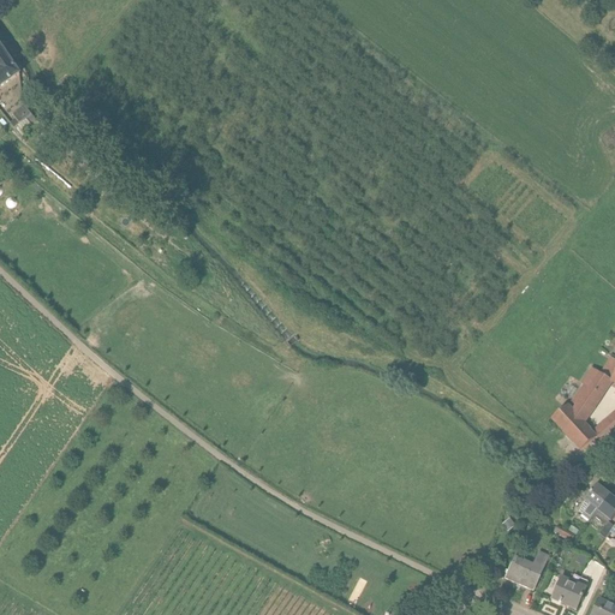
[(0,88),(17,76),(19,75),(0,46),(0,88)]
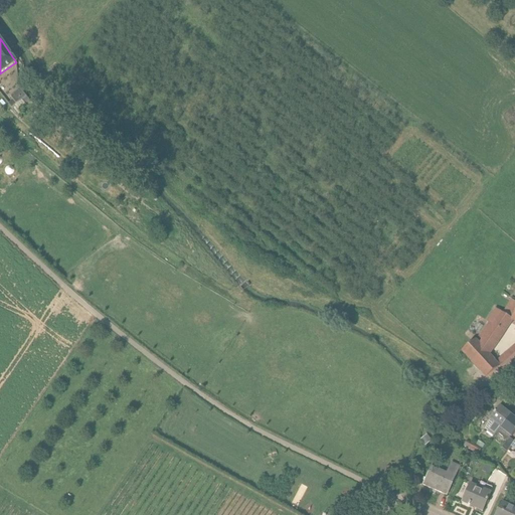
[(16,105),(26,97),(20,90),(10,97),(16,105)]
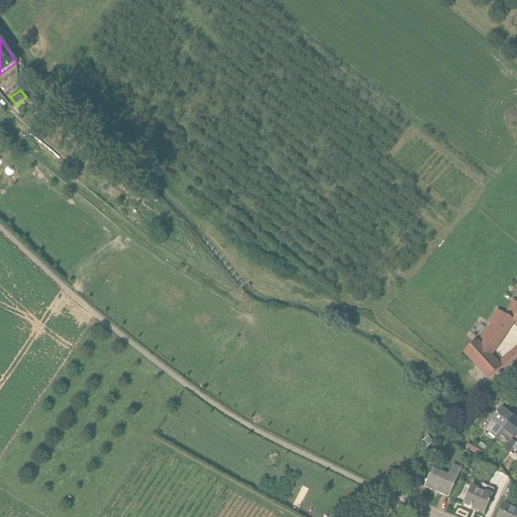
[(11,168),(7,168),(4,171),(4,175),(6,178),(11,178),(14,175),(14,171),(11,168)]
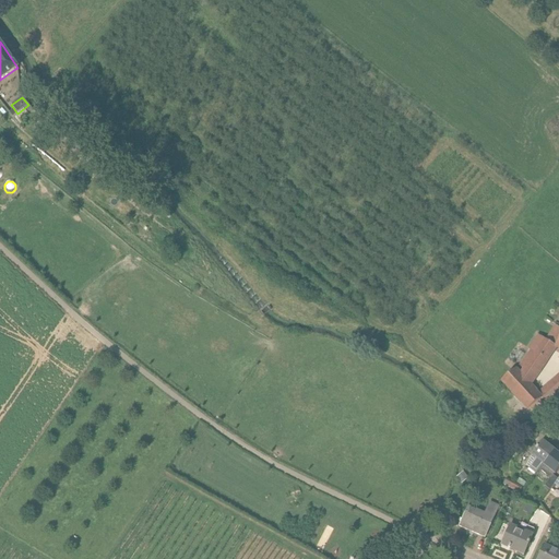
[(557,349),(558,349),(558,339),(555,345),(545,340),(536,355),(530,351),(523,359),(540,372),(557,349)]
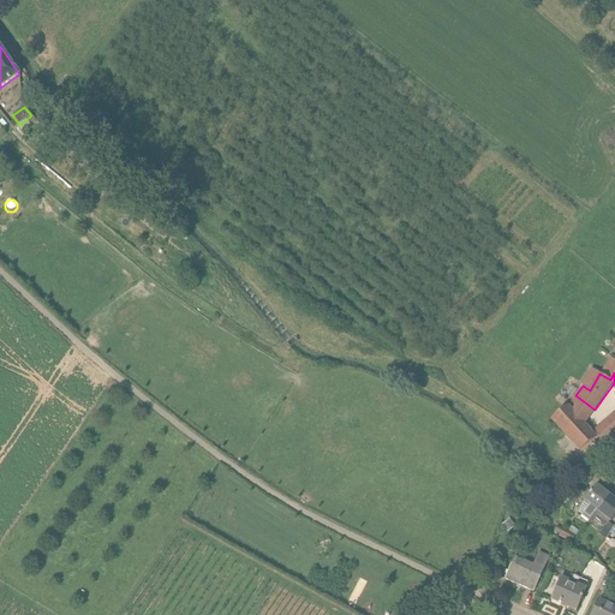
[(568,404),(585,423),(595,410),(575,395),(568,404)]
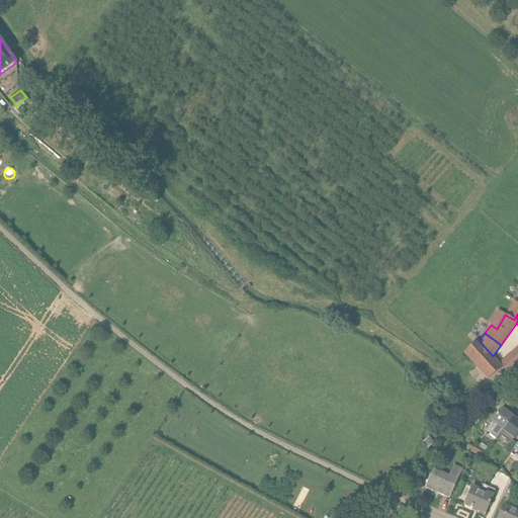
[(464,352),(488,378),(489,379),(502,369),(503,370),(504,369),(503,368),(499,362),(493,356),(479,340),(479,341),(464,352)]
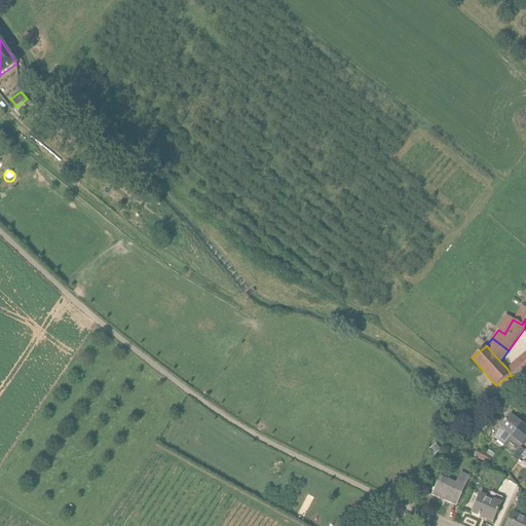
[(511,374),(512,375),(525,362),(525,351),(506,368),(511,374)]
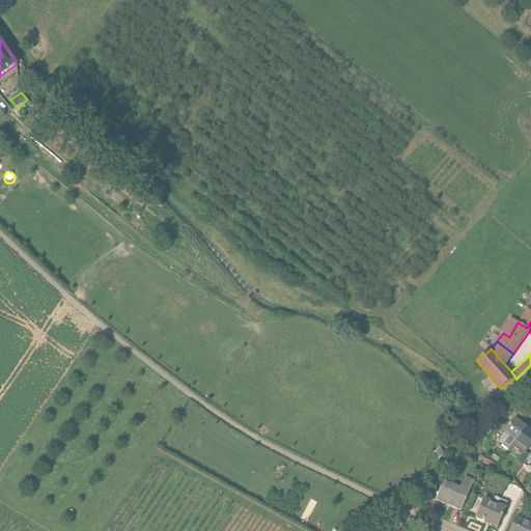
[(507,452),(512,446),(526,428),(514,419),(504,432),(509,436),(501,446),(507,452)]
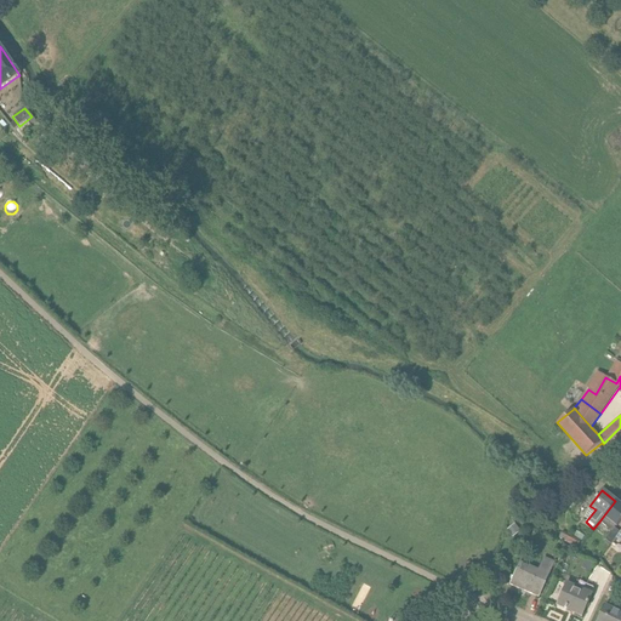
[(620,520),(620,505),(615,501),(599,522),(611,531),(605,540),(611,545),(616,539),(620,531),(620,530),(620,533),(614,528),(615,527),(616,527),(620,520)]
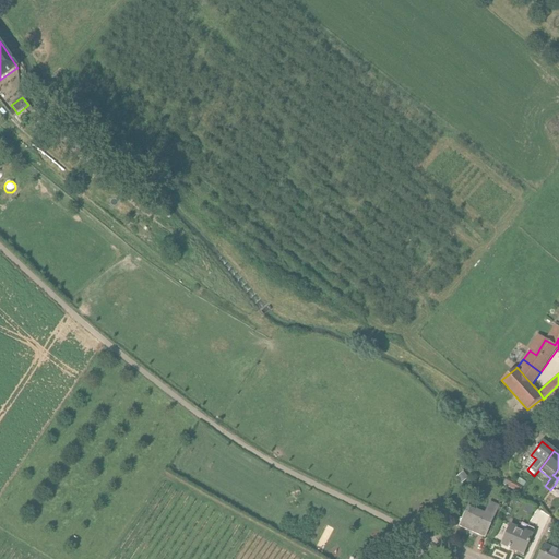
[(468,478),(464,472),(456,477),(461,484),(468,478)]
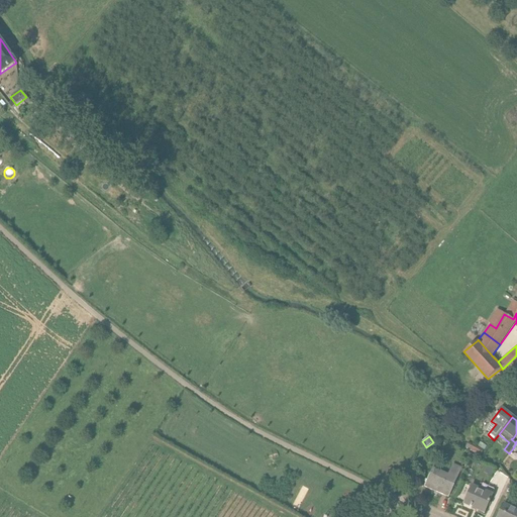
[(463,447),(481,455),(483,450),(467,441),(463,447)]
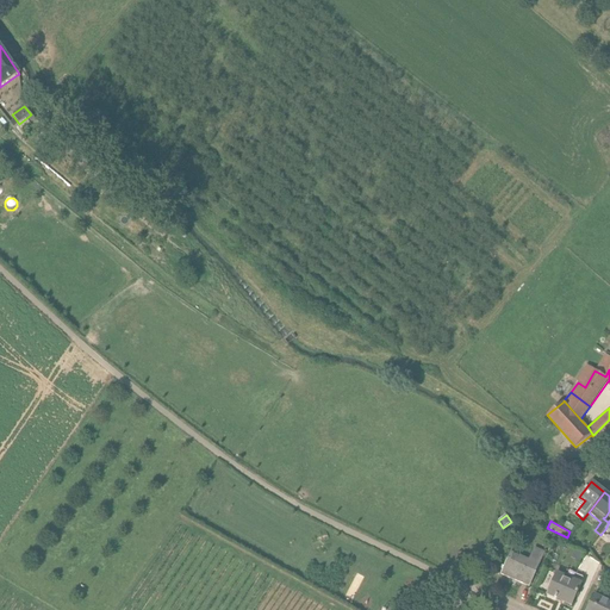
[(511,553),(502,574),(512,579),(514,577),(530,584),(540,564),(539,564),(545,552),(534,547),(528,561),(511,553)]
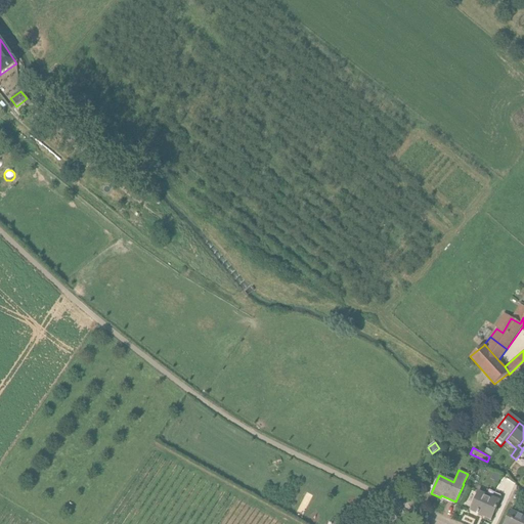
[(483,517),(491,520),(500,500),(478,490),(470,511),(477,514),(476,518),(481,520),(483,517)]
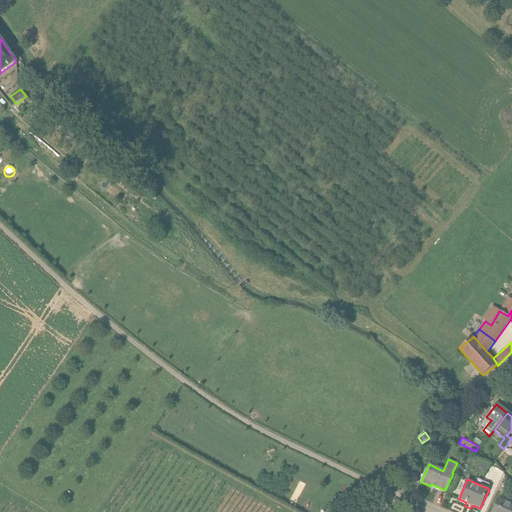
[(493,511),(511,511),(511,505),(499,499),(493,511)]
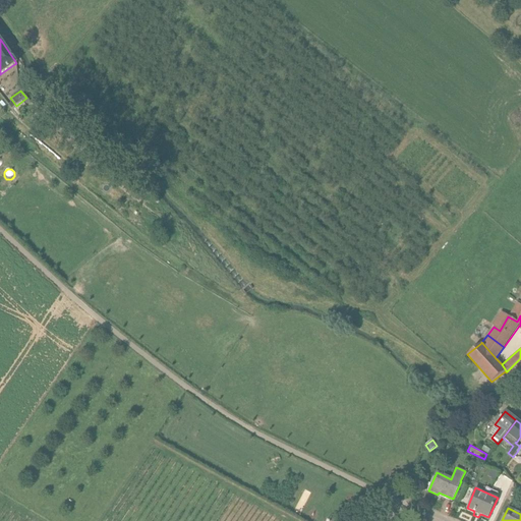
All buildings are outlined.
